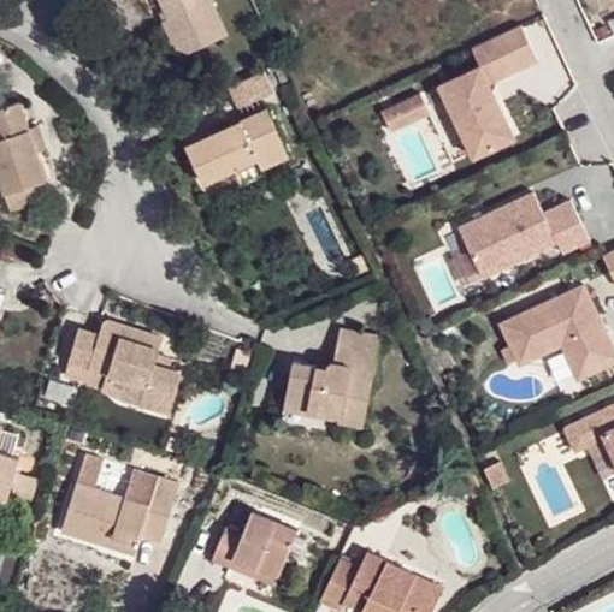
[(167,23),(178,47),(222,43),(234,39),(214,0),(164,0),(173,21),(167,23)]
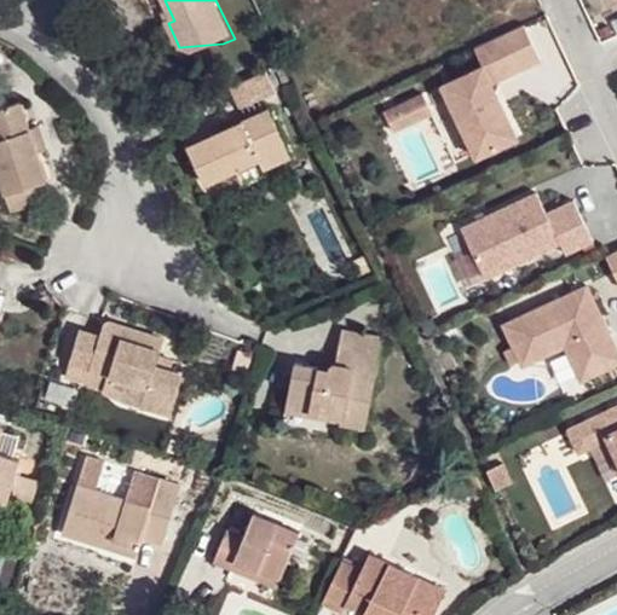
[(538,63),(519,25),(472,48),(479,61),(436,81),(472,160),(518,138),(491,86),(538,63)]
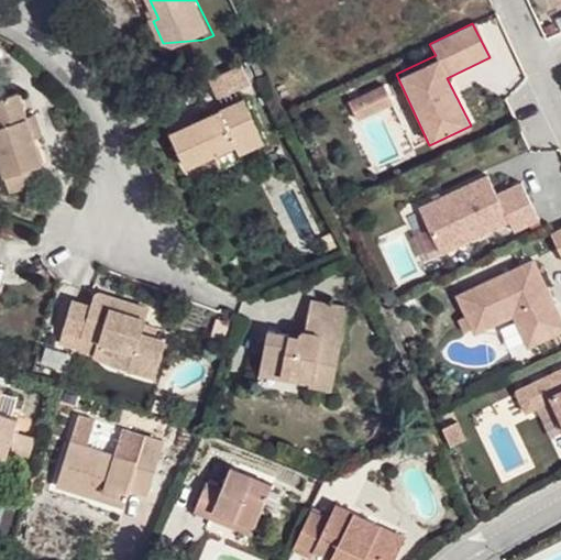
[(202,40),(163,43),(168,54),(202,40)]
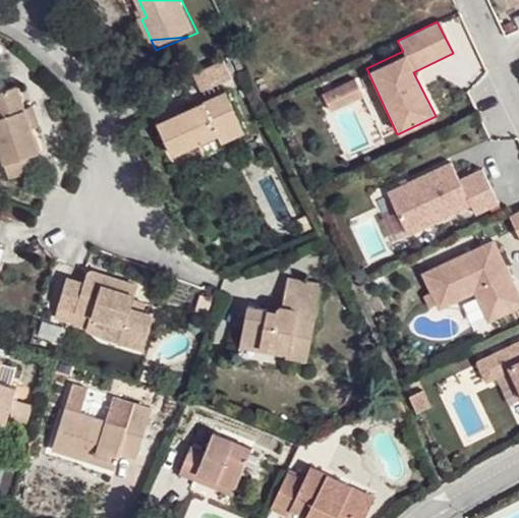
[(361,98),(353,78),(320,94),(329,114),(361,98)]
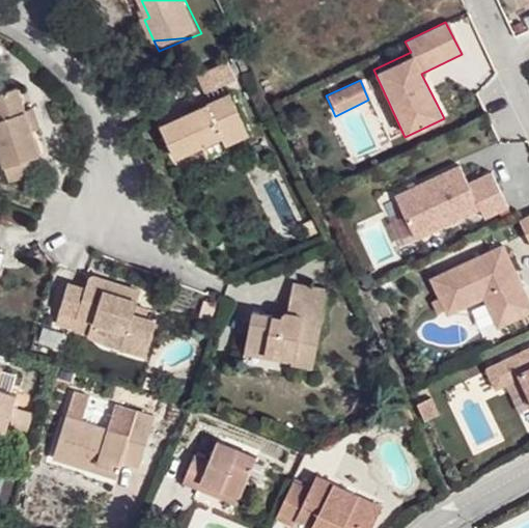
[(0,162),(2,168),(27,160),(38,157),(32,135),(25,112),(18,90),(0,95),(0,162)]
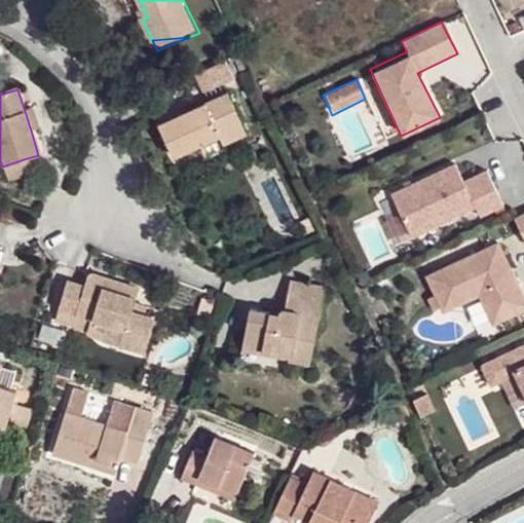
[(202,118),(198,111),(162,128),(176,158),(222,138),(226,146),(249,135),(231,97),(210,107),(213,114),(202,118)]
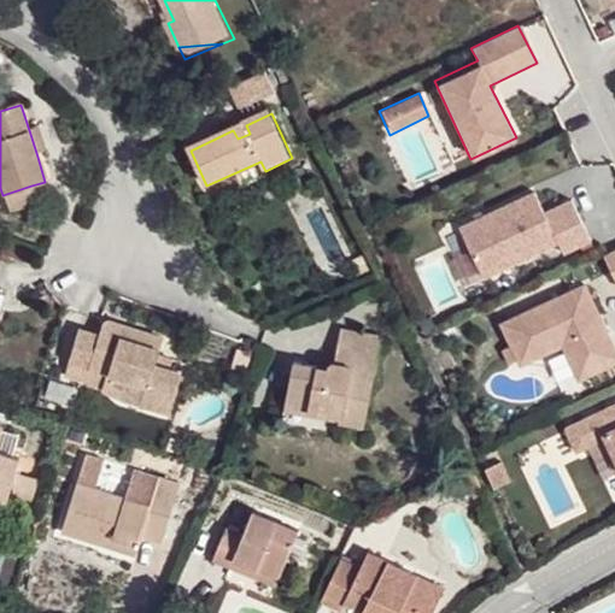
[(246,125),(233,130),(238,139),(250,134),(246,125)]
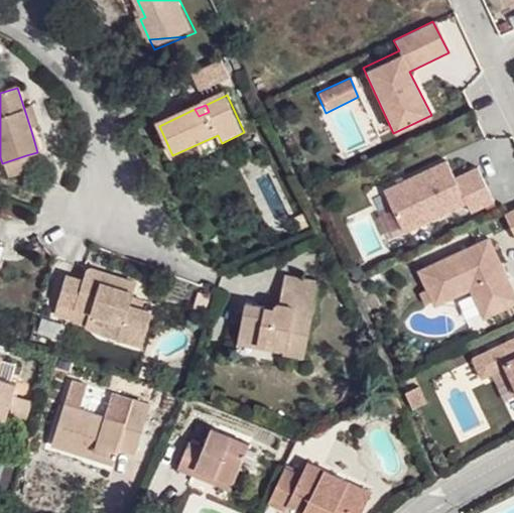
[(32,106),(24,109),(31,131),(38,128),(32,106)]
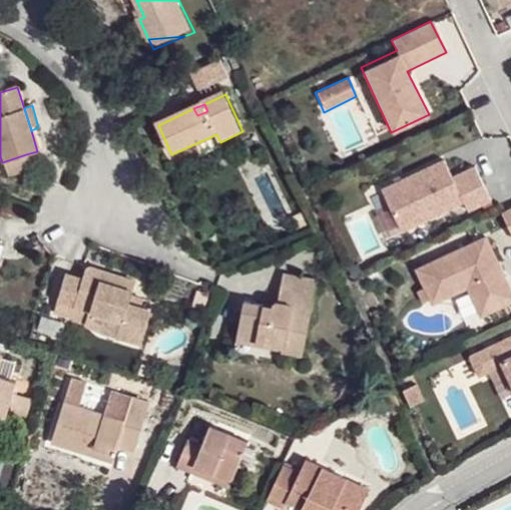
[(26,154),(2,162),(6,176),(31,169),(26,154)]
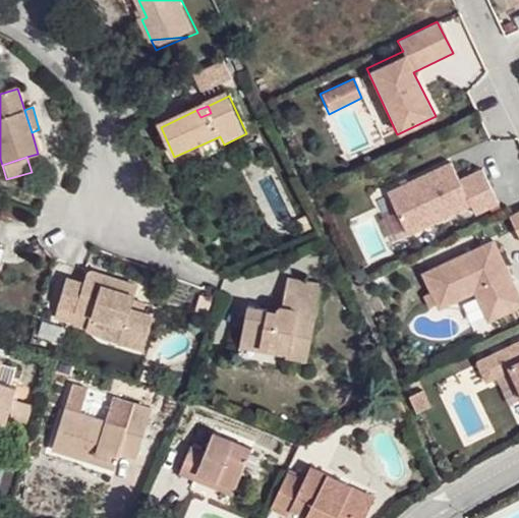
[(452,163),(389,192),(408,235),(471,205),(475,215),(499,204),(482,169),(460,180),(452,163)]
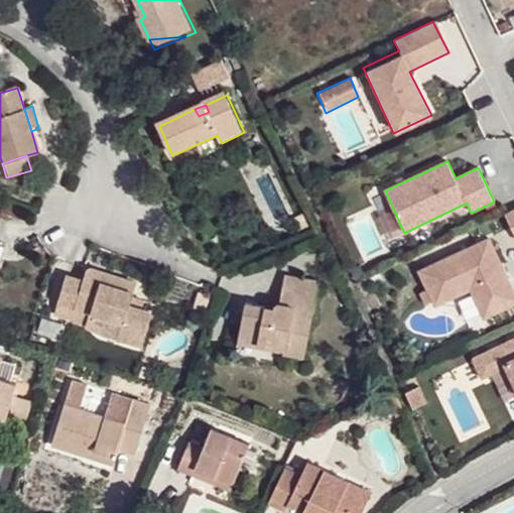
[(513,233),(513,209),(504,214),(513,233)]
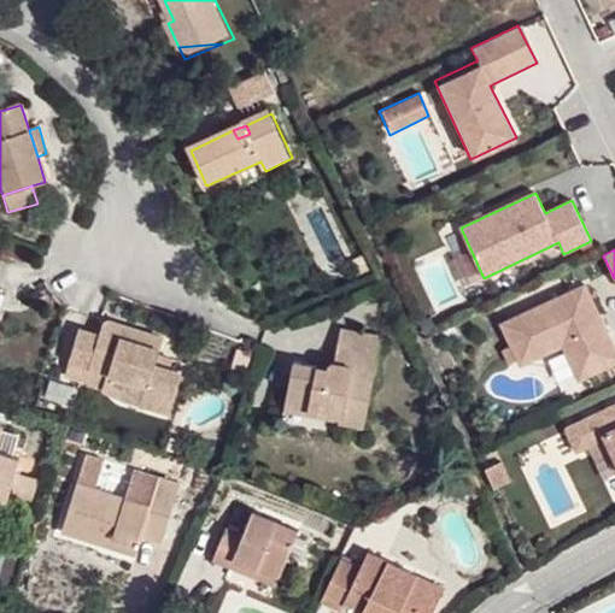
[(614,351),(584,286),(502,323),(521,365),(563,346),(579,379),(614,361),(614,351)]
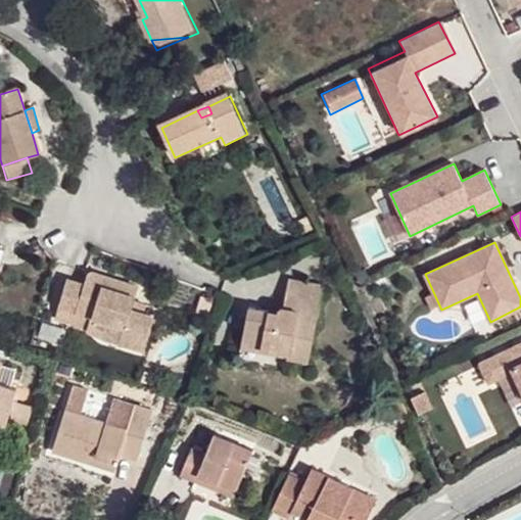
[(59,310),(109,325),(124,330),(120,345),(143,352),(154,321),(143,317),(146,309),(133,304),(138,291),(89,276),(85,288),(68,283),(59,310)]
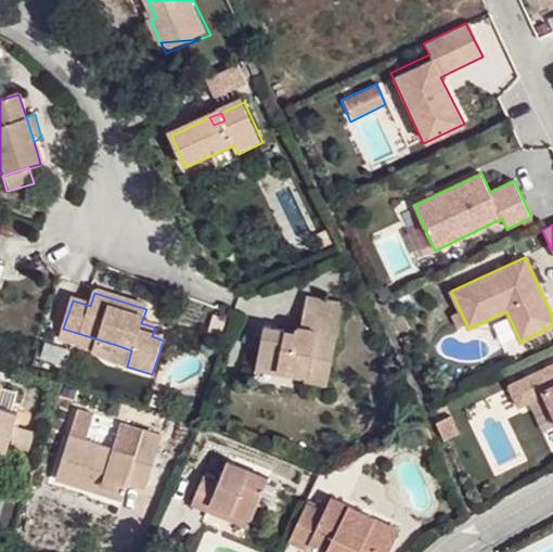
[(309,293),(304,323),(301,333),(290,330),(270,328),(264,363),(284,368),(284,369),(314,373),(314,380),(334,383),(348,298),(309,293)]
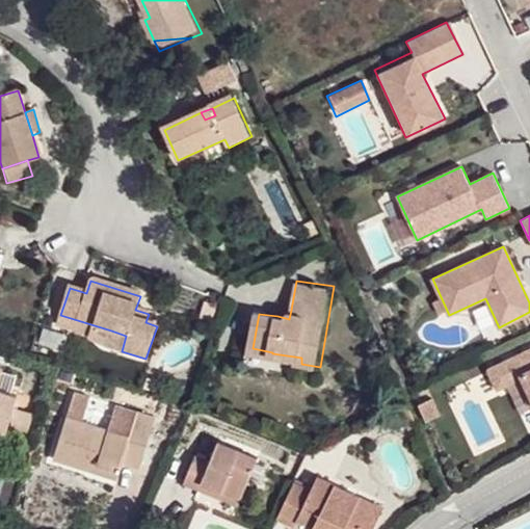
[(289,319),(291,310),(279,309),(277,316),(289,319)]
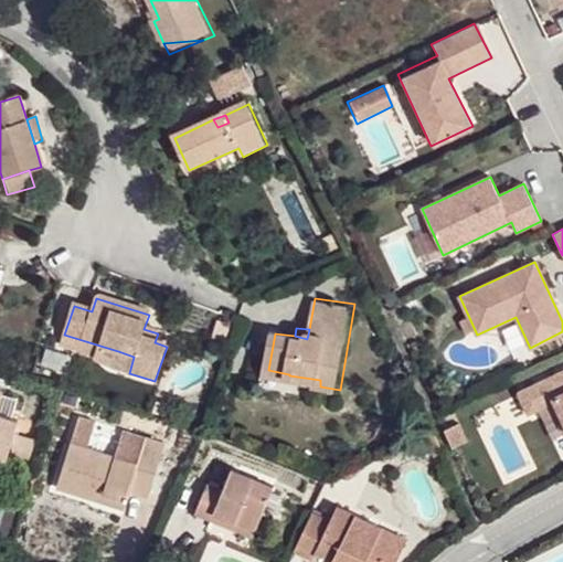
[(134,357),(118,351),(113,369),(129,373),(134,357)]
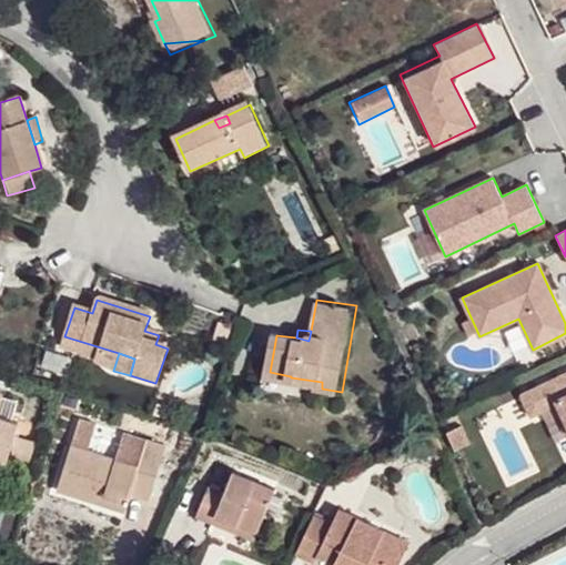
[(565,372),(528,391),(538,413),(557,404),(565,423),(565,372)]
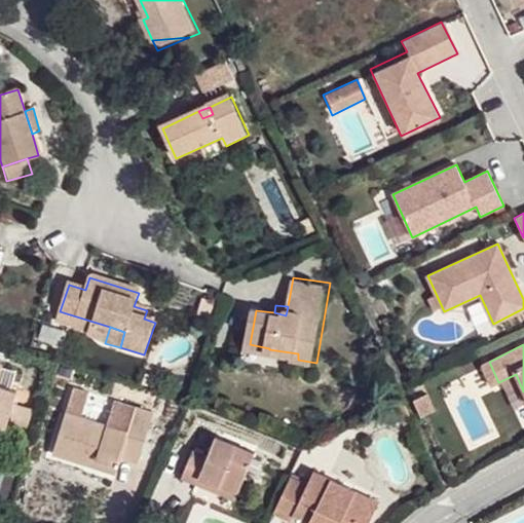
[(498,382),(489,362),(481,365),(491,385),(498,382)]
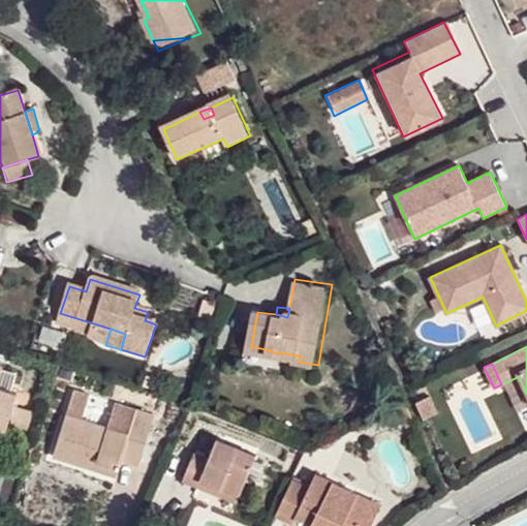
[(0,431),(5,433),(12,408),(17,395),(5,392),(0,390),(0,377),(2,370),(0,369),(0,431)]
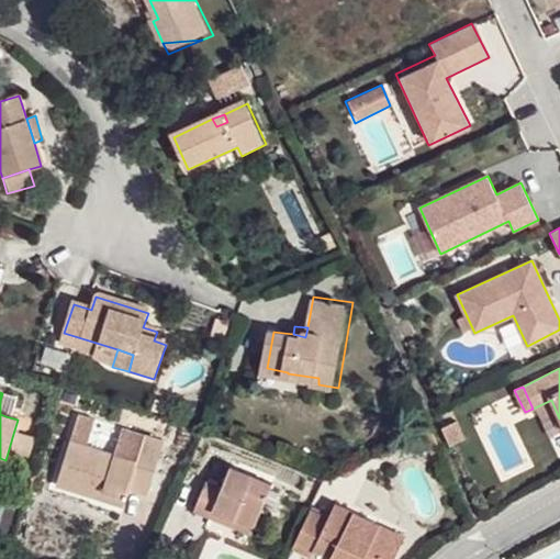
[(12,397),(2,393),(0,401),(0,414),(6,416),(12,397)]
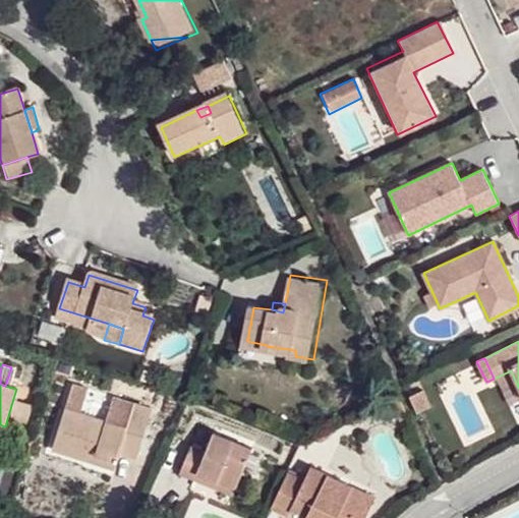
[(31,407),(12,402),(5,426),(22,432),(31,407)]
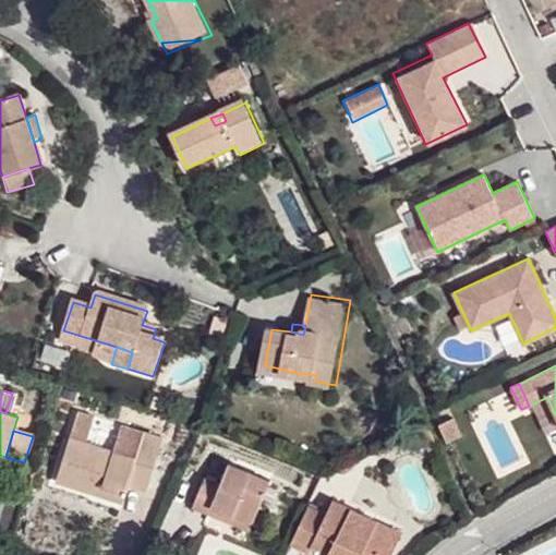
[(145,494),(161,439),(142,435),(133,461),(69,442),(56,485),(95,501),(98,490),(123,501),(127,489),(145,494)]
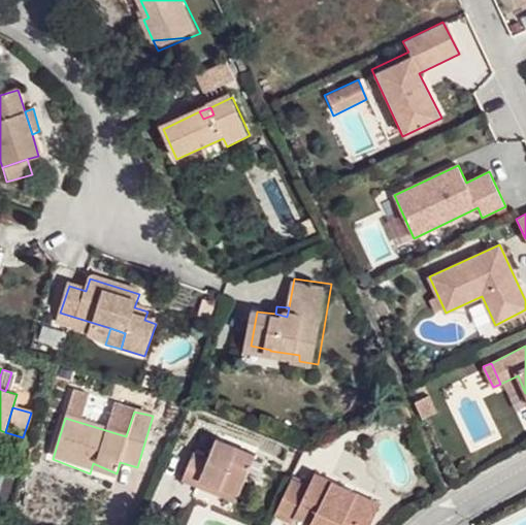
[(191,454),(183,473),(245,473),(253,454),(214,440),(206,458),(191,454)]
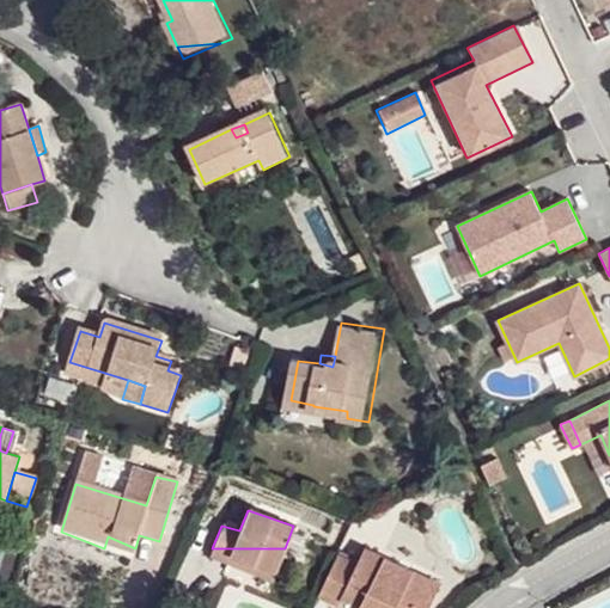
[(285,548),(212,548),(208,559),(226,565),(226,563),(230,554),(276,572),(285,548)]
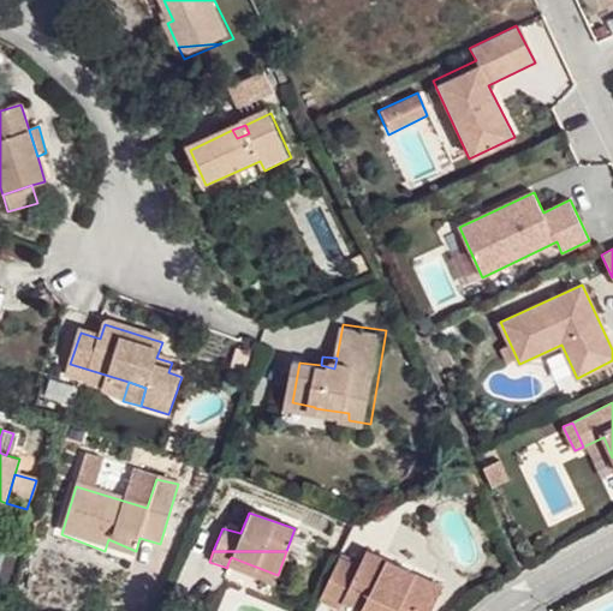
[(358,564),(338,555),(320,594),(340,604),(345,598),(362,605),(374,610),(428,610),(441,585),(372,551),(363,552),(358,564)]
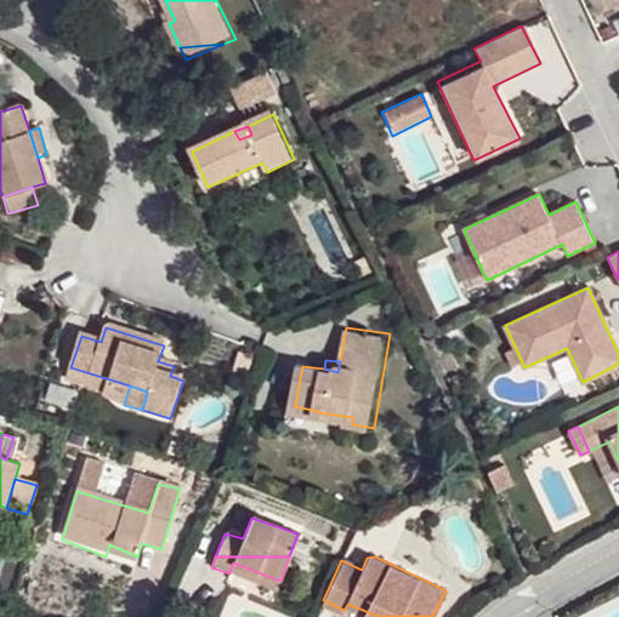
[(277,589),(280,581),(233,563),(230,571),(277,589)]
